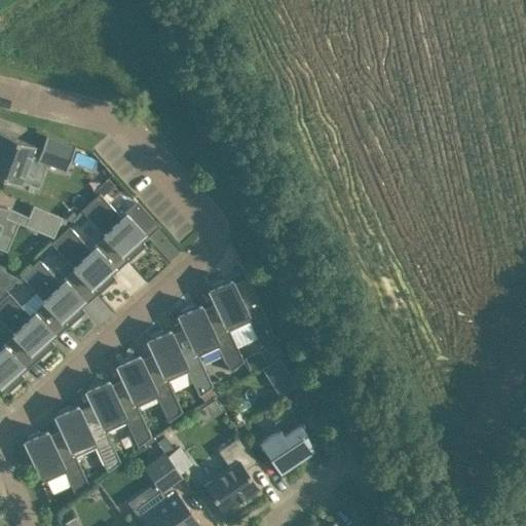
[(0,175),(21,183),(21,181),(30,154),(38,157),(37,159),(38,159),(39,159),(65,168),(66,170),(75,145),(74,145),(73,145),(47,136),(46,135),(41,148),(34,145),(34,144),(0,130),(0,175)]
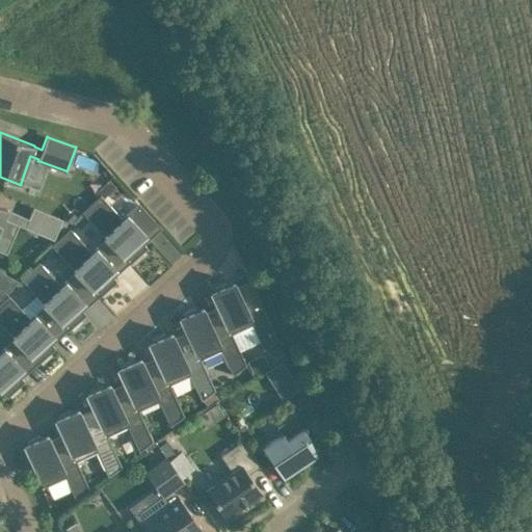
[(123,218),(104,197),(115,186),(108,179),(94,194),(97,197),(82,211),(107,238),(129,262),(130,263),(132,261),(134,263),(135,262),(134,262),(143,254),(141,253),(148,247),(143,243),(161,228),(139,204),(123,218)]
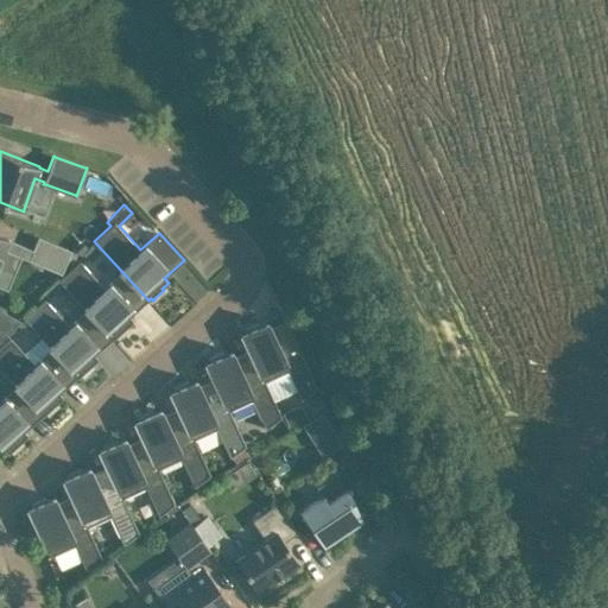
[(21,257),(26,246),(0,234),(0,258),(4,248),(21,257)]
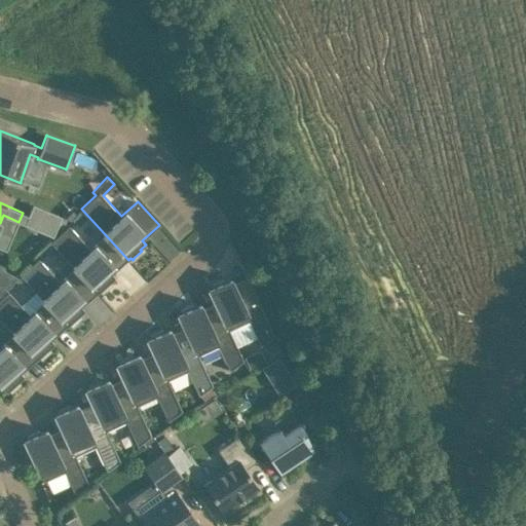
[(33,203),(25,224),(53,236),(62,216),(33,203)]
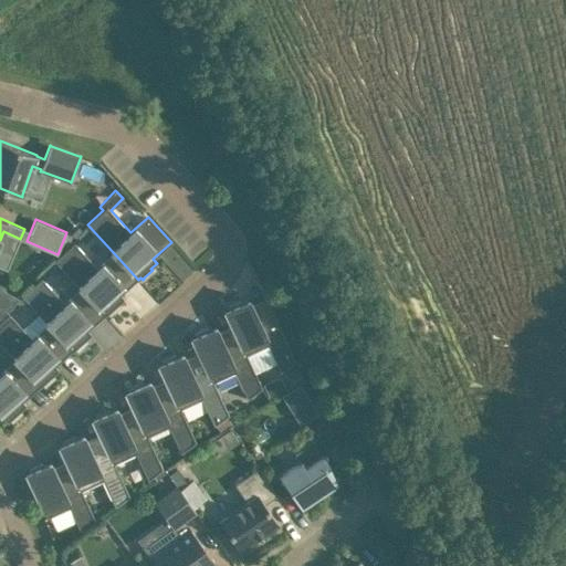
[(93,233),(85,227),(79,236),(85,242),(93,233)]
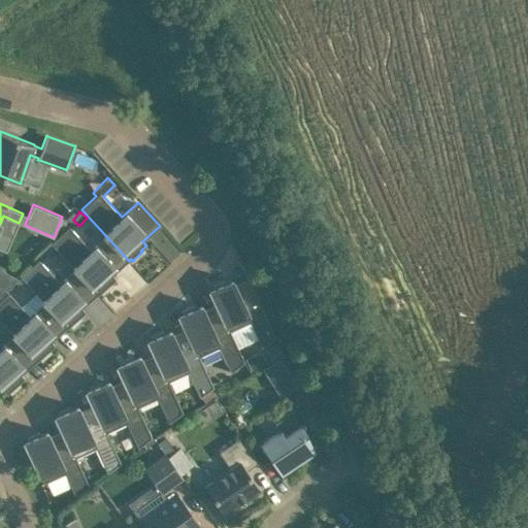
[(76,270),(97,294),(98,294),(101,292),(102,294),(103,293),(111,285),(110,284),(116,278),(112,274),(128,260),(106,236),(92,251),(69,226),(51,242),(76,270)]
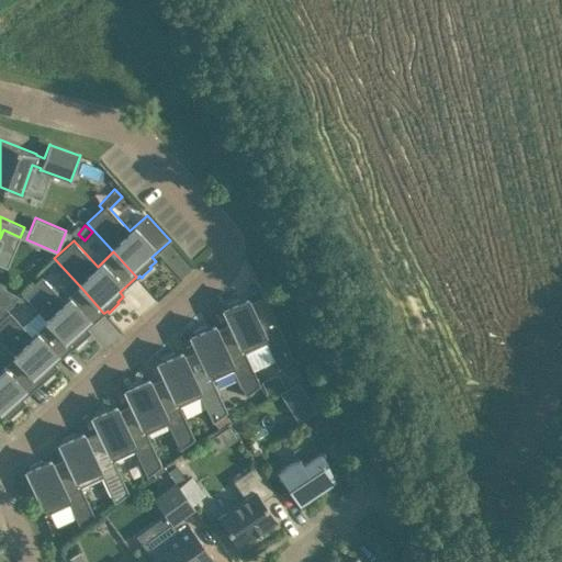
[(91,332),(87,327),(103,313),(81,288),(65,302),(42,276),(22,293),(48,323),(71,348),(72,349),(75,346),(77,348),(78,347),(87,339),(85,337),(91,332)]
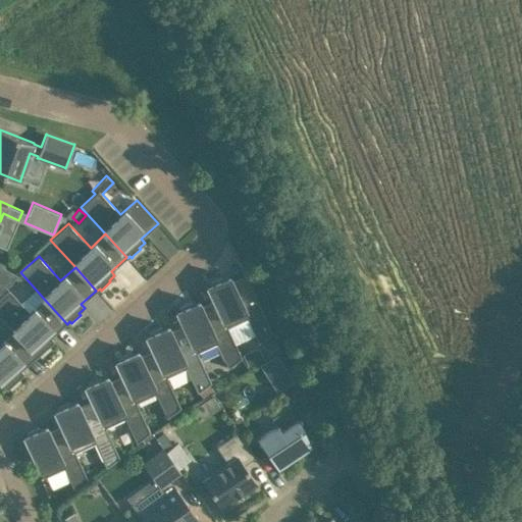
[(0,283),(6,288),(18,275),(0,265),(0,283)]
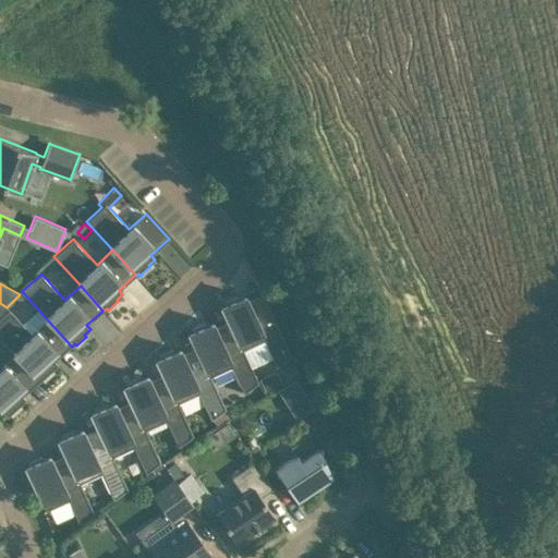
[(221,306),(228,320),(242,350),(243,349),(264,339),(276,365),(277,365),(291,355),(291,354),(265,299),(262,293),(247,300),(245,294),(238,299),(238,296),(226,302),(225,301),(223,302),(225,304),(221,306)]
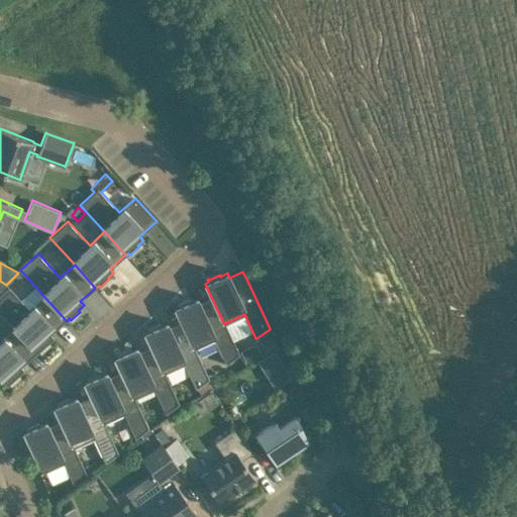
[(50,333),(66,320),(44,297),(29,310),(8,286),(0,293),(0,312),(15,329),(35,352),(36,353),(39,350),(41,352),(41,351),(49,344),(48,342),(54,337),(50,333)]
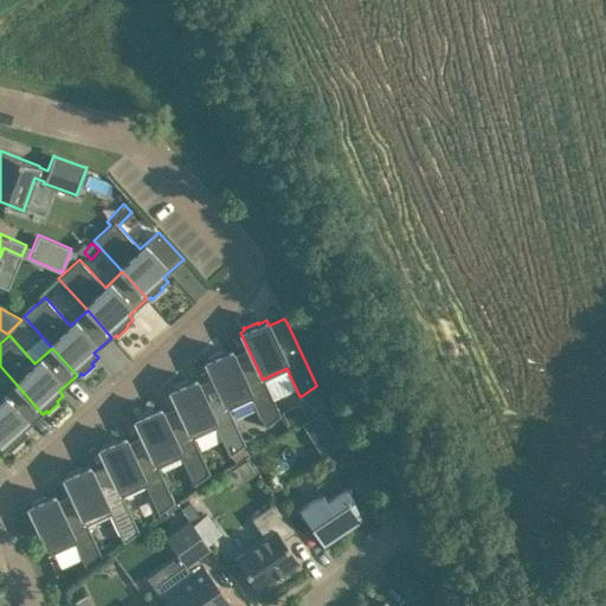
[(205,361),(212,378),(227,408),(229,408),(251,398),(264,426),(265,426),(281,414),(264,379),(263,380),(247,348),(233,355),(231,349),(223,353),(223,350),(210,358),(208,356),(207,356),(208,360),(205,361)]
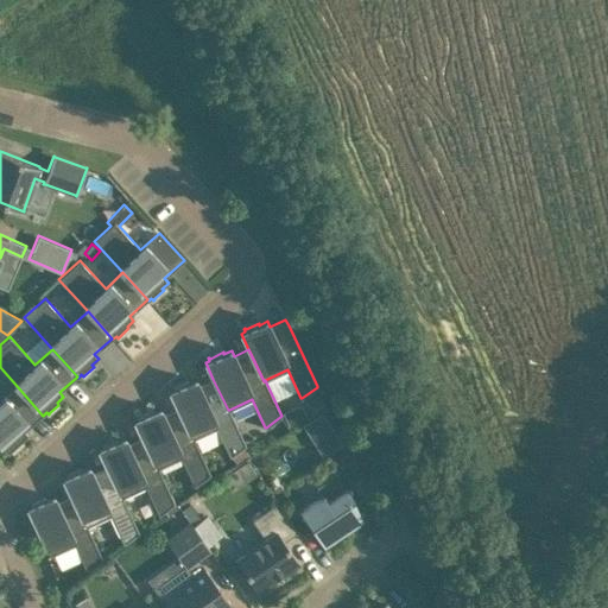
[(170,392),(178,407),(192,439),(194,438),(216,428),(230,456),(230,457),(232,456),(238,463),(249,455),(244,447),(246,445),(229,410),(228,410),(213,379),(200,385),(196,379),(189,384),(188,381),(175,387),(173,386),(172,387),(173,390),(170,392)]
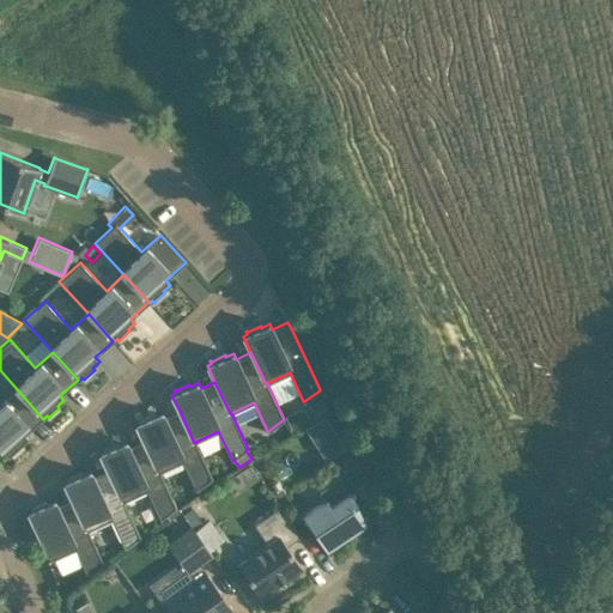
[(24,435),(42,418),(18,390),(0,406),(0,448),(8,457),(11,454),(13,456),(14,456),(14,455),(24,447),(22,444),(29,438),(24,435)]
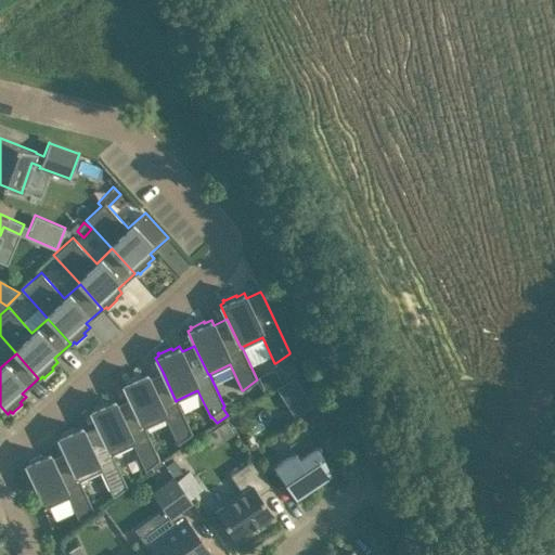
[(289,360),(278,368),(285,379),(297,372),(289,360)]
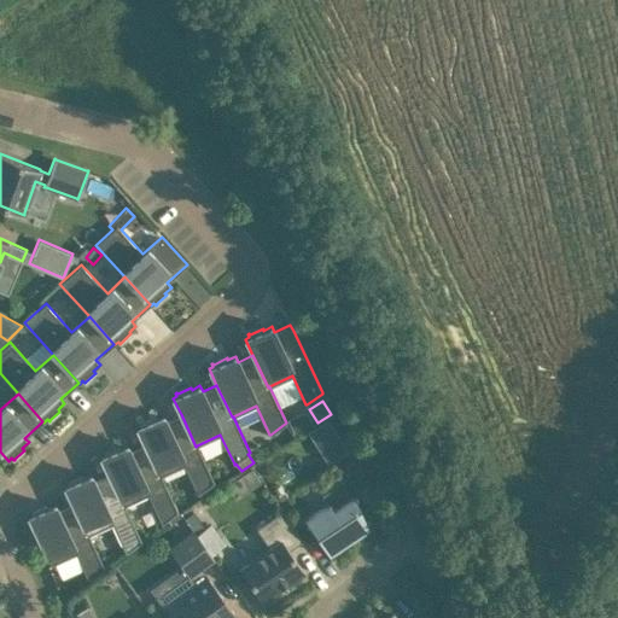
[(196,447),(181,414),(167,421),(163,415),(156,419),(155,417),(141,423),(140,423),(139,423),(140,426),(136,427),(144,443),(159,477),(161,476),(185,465),(198,494),(214,482),(197,445),(196,447)]
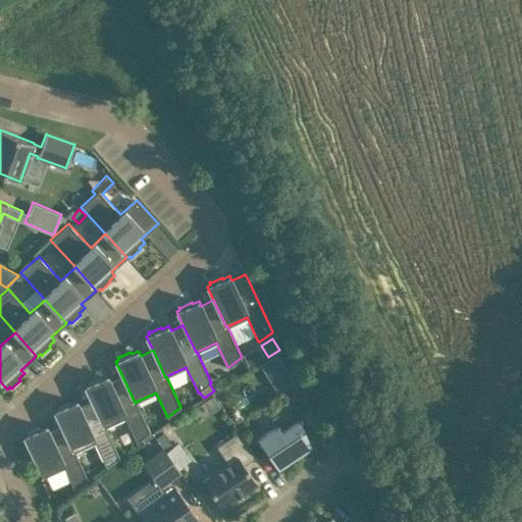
[(276,354),(262,363),(269,374),(283,365),(276,354)]
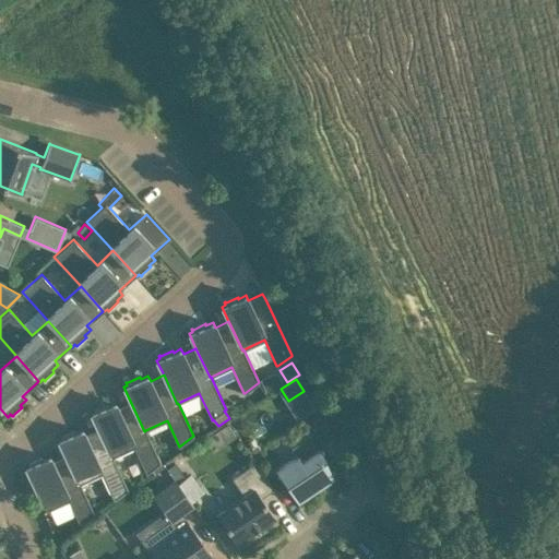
[(144,431),(130,401),(118,407),(115,402),(108,406),(107,404),(95,409),(94,408),(93,409),(94,412),(91,414),(98,428),(111,458),(113,458),(134,447),(146,474),(161,463),(161,462),(145,430),(144,431)]
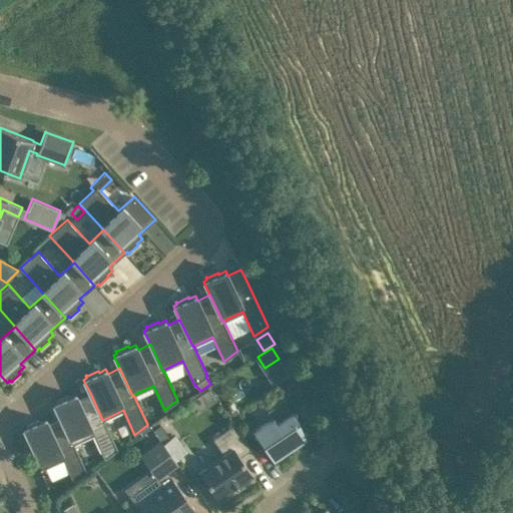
[(208,389),(191,400),(198,411),(215,400),(208,389)]
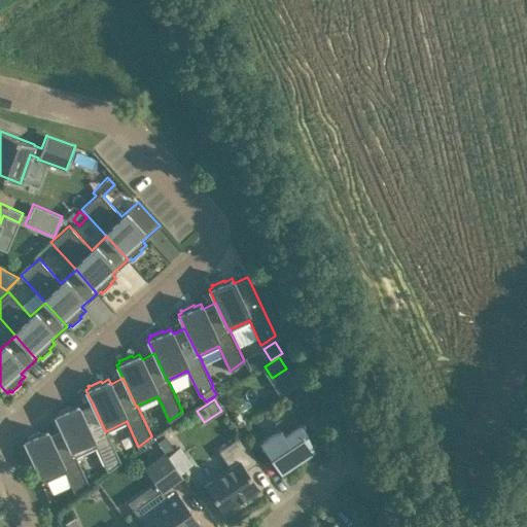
[(55,415),(62,429),(74,457),(75,456),(96,447),(107,471),(120,461),(106,431),(105,431),(93,403),(80,410),(77,405),(71,408),(70,406),(59,411),(57,411),(59,414),(55,415)]
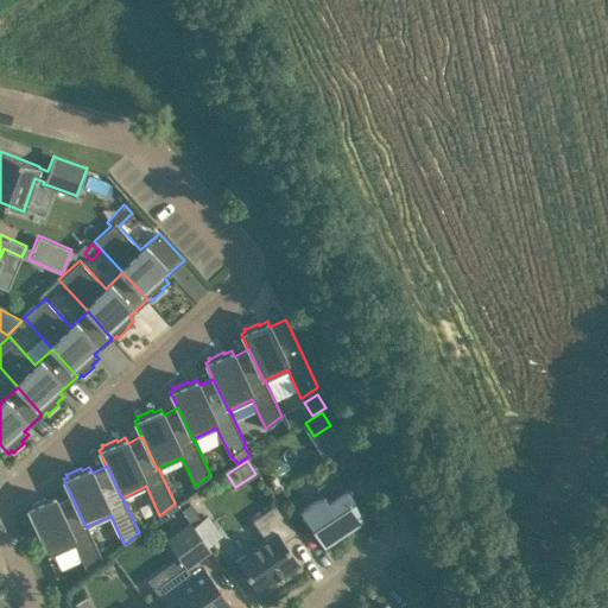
[(322,494),(299,508),(323,545),(361,520),(363,519),(347,485),(343,488),(341,485),(336,472),(316,486),(322,494)]
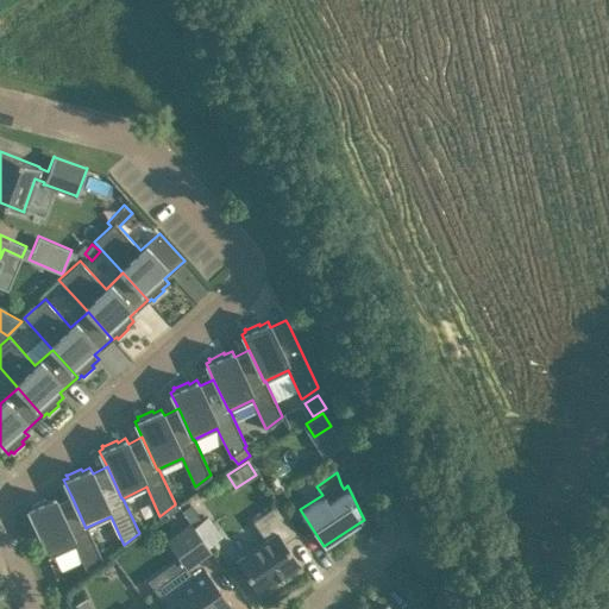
[(102,560),(87,527),(86,528),(71,496),(57,502),(55,497),(46,501),(45,498),(32,504),(32,503),(30,504),(32,507),(27,509),(50,557),(75,546),(87,571),(87,572),(104,560),(102,560)]
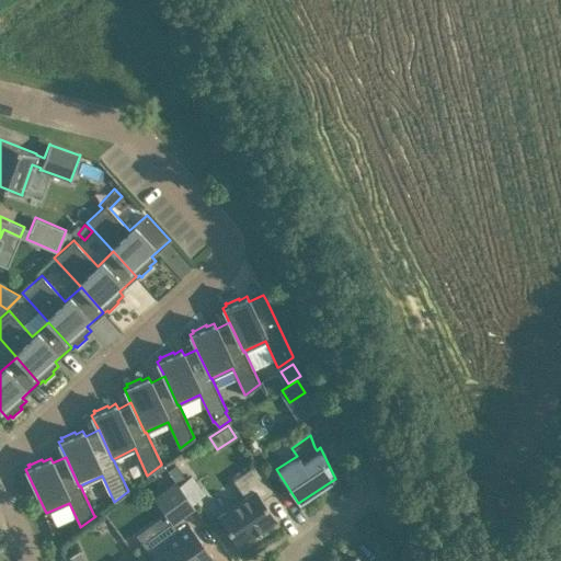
[(237,545),(275,518),(262,499),(274,490),(256,464),(233,479),(245,497),(217,516),(237,545)]
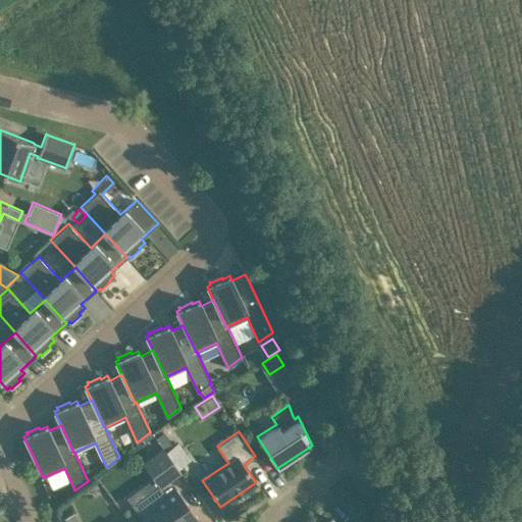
[(156,437),(164,448),(166,451),(173,446),(163,432),(156,437)]
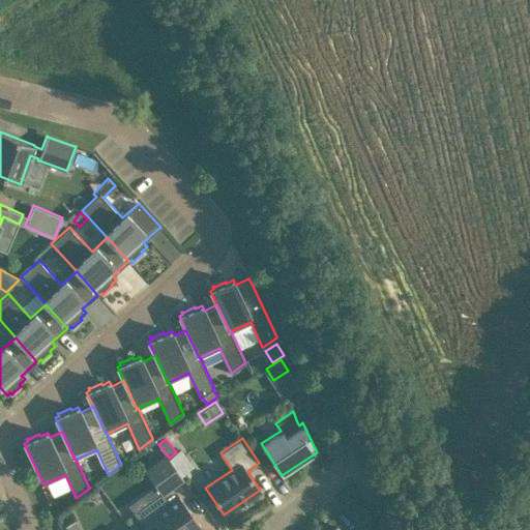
[(167,454),(145,470),(163,494),(164,493),(169,500),(141,520),(148,529),(202,529),(203,529),(177,494),(176,494),(171,488),(183,478),(167,454)]
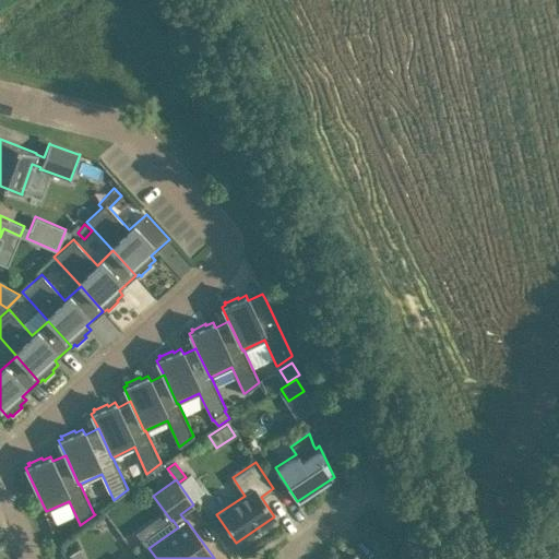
[(81,558),(79,549),(78,548),(61,555),(62,556),(63,558),(81,558)]
